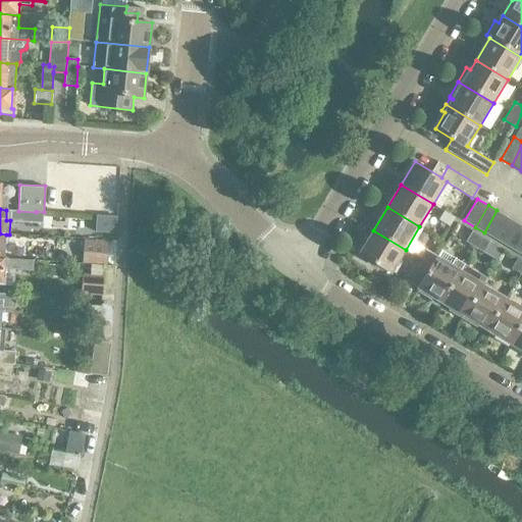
[(438,220),(450,226),(456,217),(445,210),(438,220)]
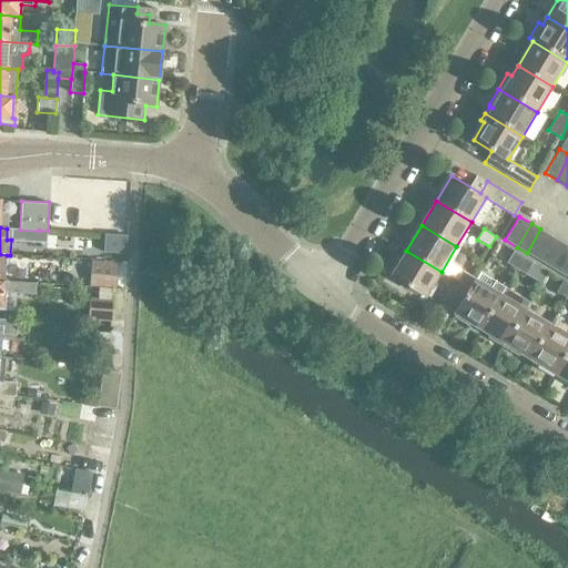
[(540,229),(527,253),(537,259),(551,235),(540,229)]
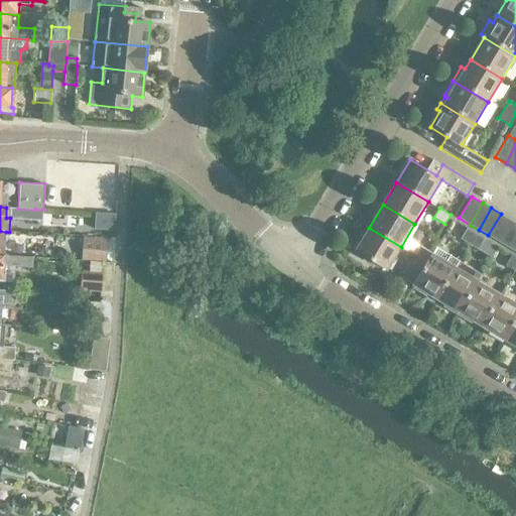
[(96,229),(115,230),(116,214),(97,213),(96,229)]
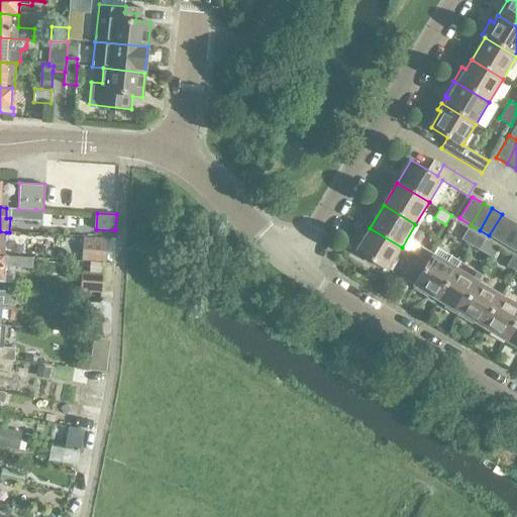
[(502,214),(489,235),(499,241),(511,220),(502,214)]
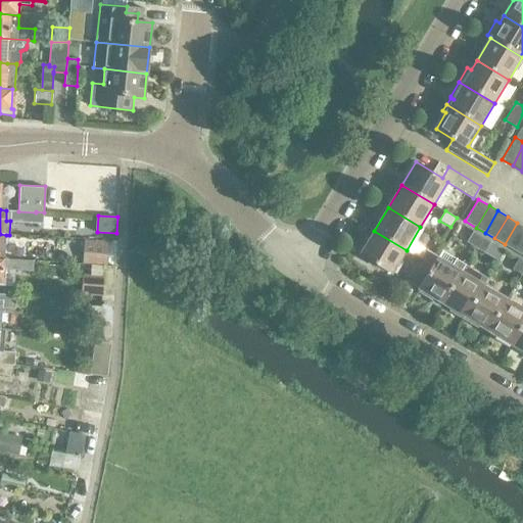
[(522,226),(517,223),(505,244),(514,250),(522,234),(522,226)]
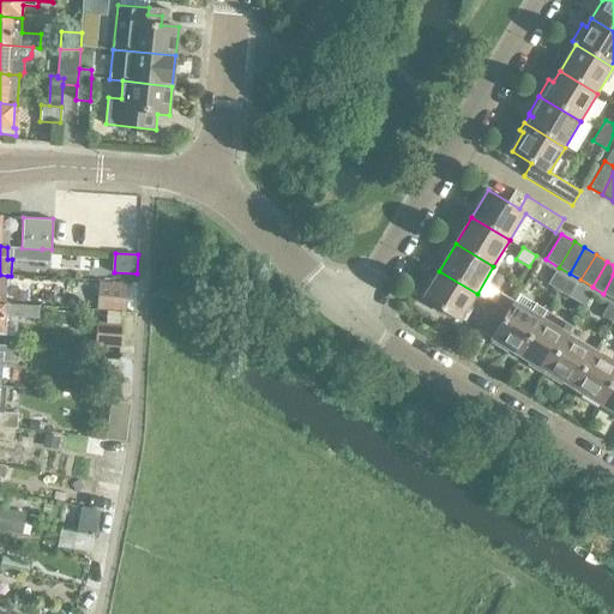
[(477,294),(439,271),(422,299),(461,320),(477,294)]
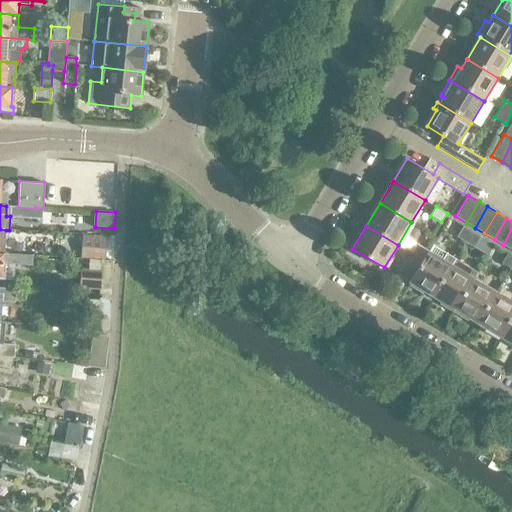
[(464,241),(471,230),(463,226),(456,237),(464,241)]
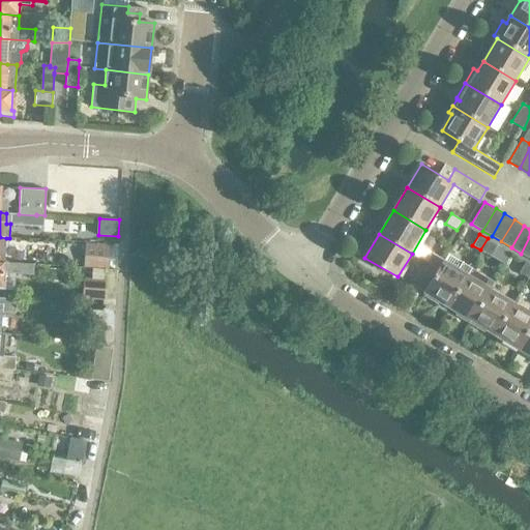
[(529,237),(521,254),(529,259),(529,237)]
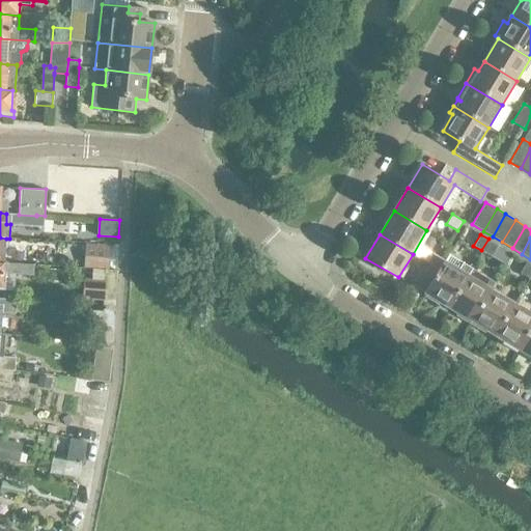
[(488,239),(481,250),(492,256),(499,245),(488,239)]
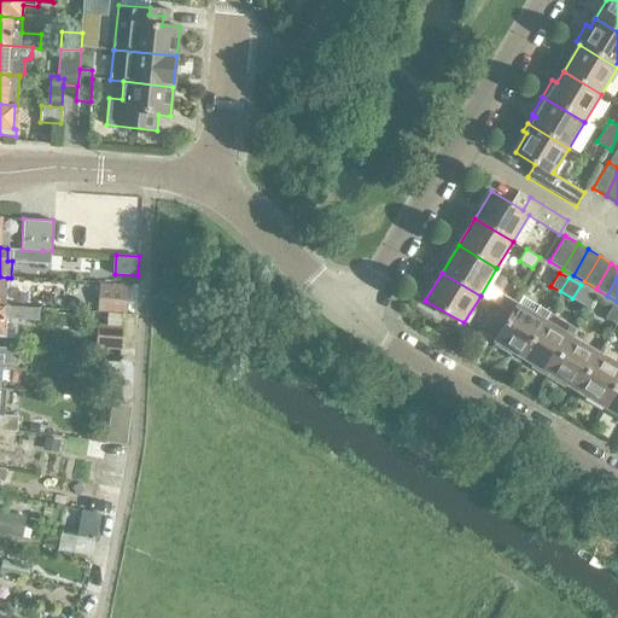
[(127,313),(129,286),(100,285),(98,312),(127,313)]
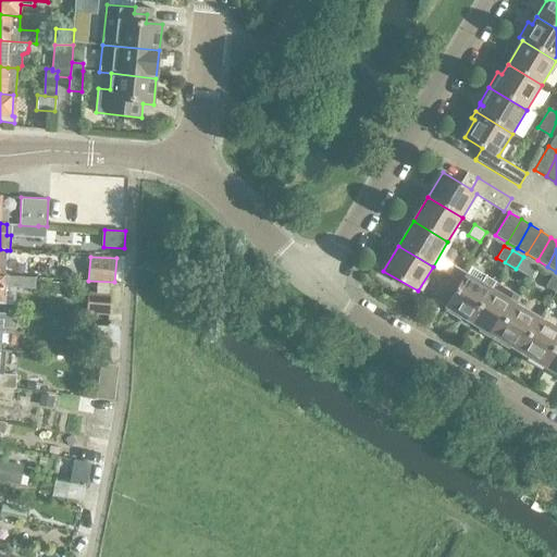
[(470,322),(495,280),(471,265),(468,273),(467,272),(460,284),(446,307),(445,308),(470,322)]
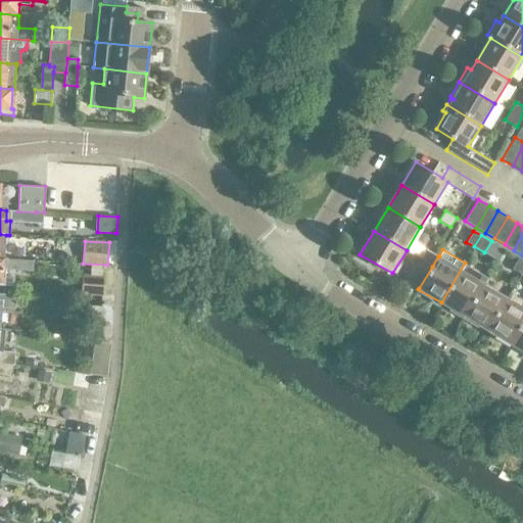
[(421,259),(432,267),(438,255),(427,249),(421,259)]
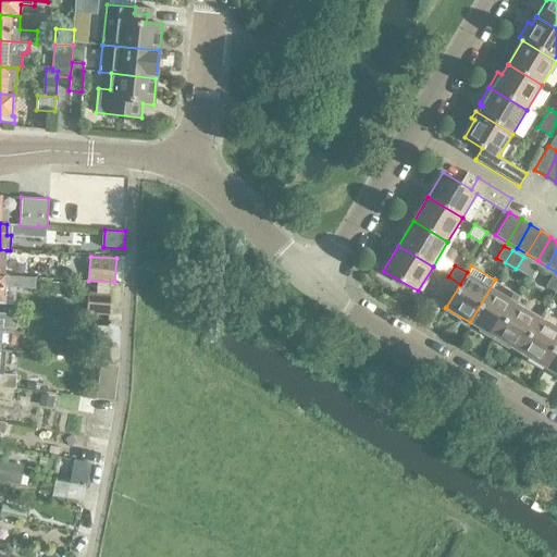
[(33,286),(34,279),(34,276),(5,275),(0,274),(0,304),(4,305),(4,299),(3,299),(4,285),(33,286)]
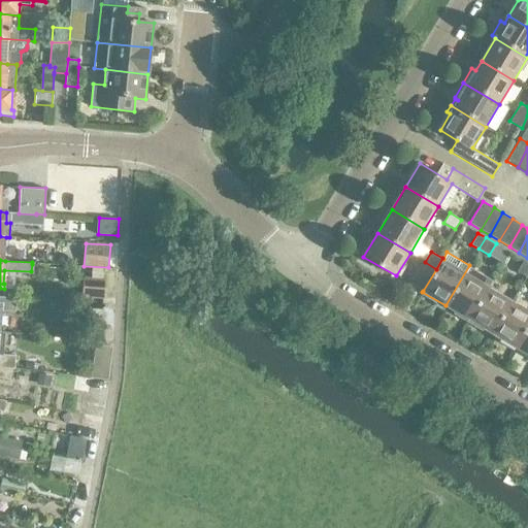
[(526,276),(527,272),(527,262),(524,260),(517,271),(526,276)]
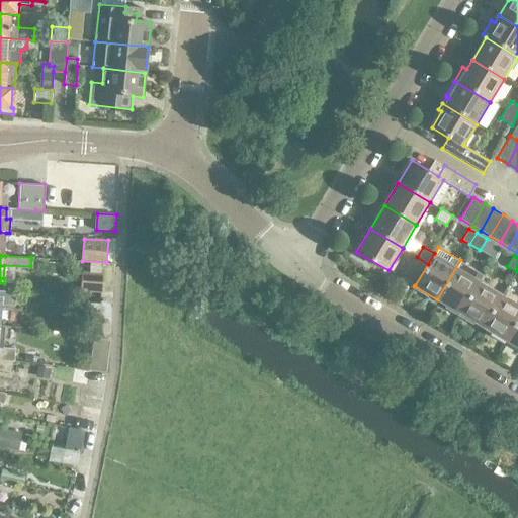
[(428,264),(417,257),(404,278),(415,285),(428,264)]
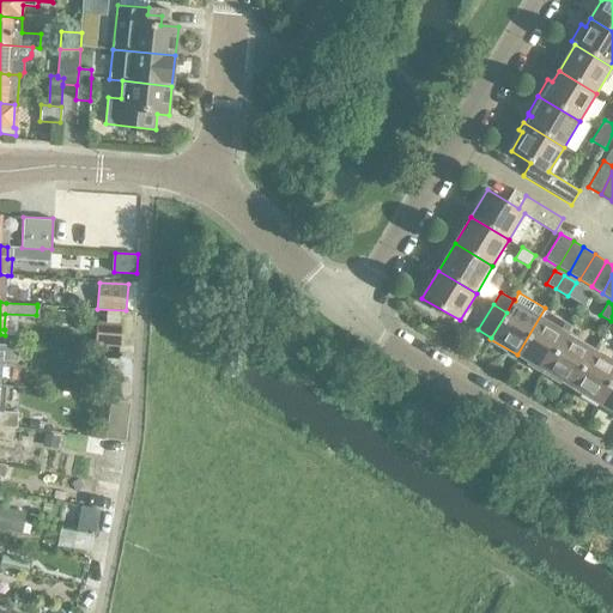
[(545,308),(517,354),(545,371),(568,333),(572,325),(545,308)]
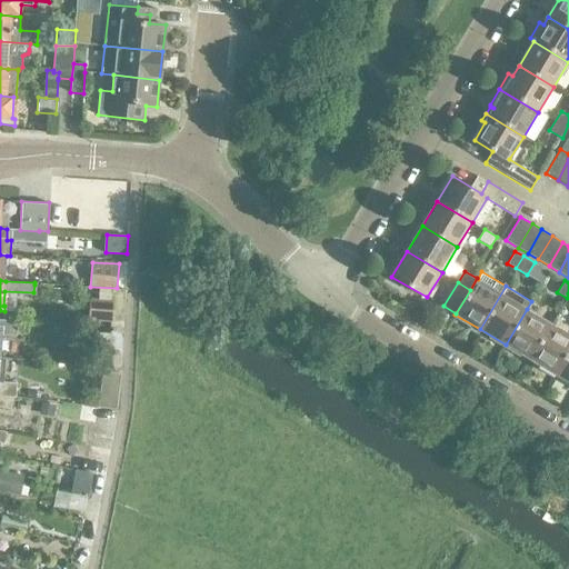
[(88,320),(112,321),(113,300),(89,299),(88,320)]
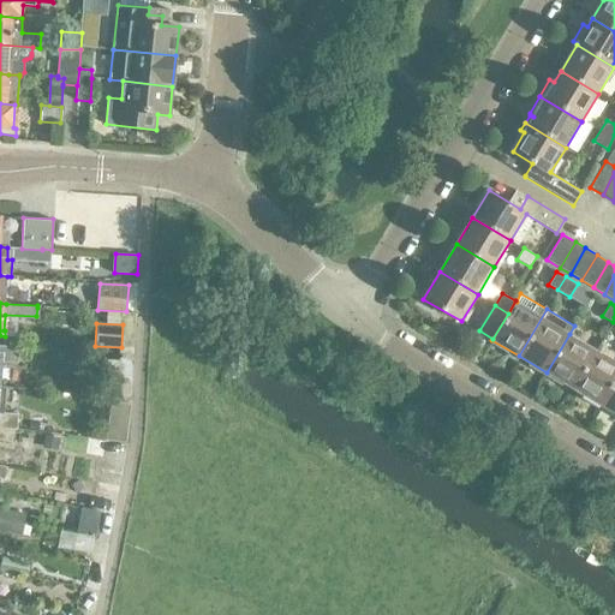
[(569,334),(547,372),(573,389),(596,351),(569,334)]
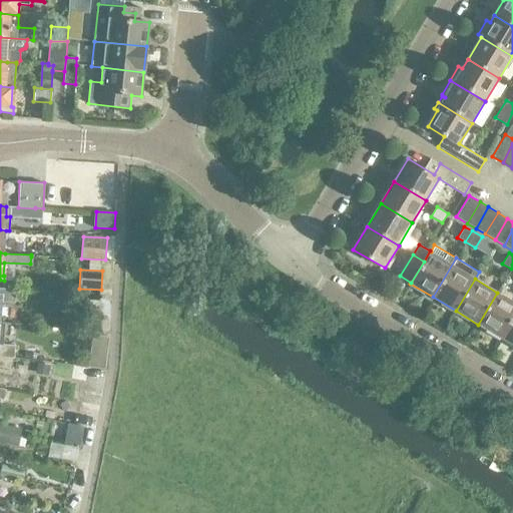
[(0,287),(0,323),(2,302),(14,303),(15,290),(0,287)]
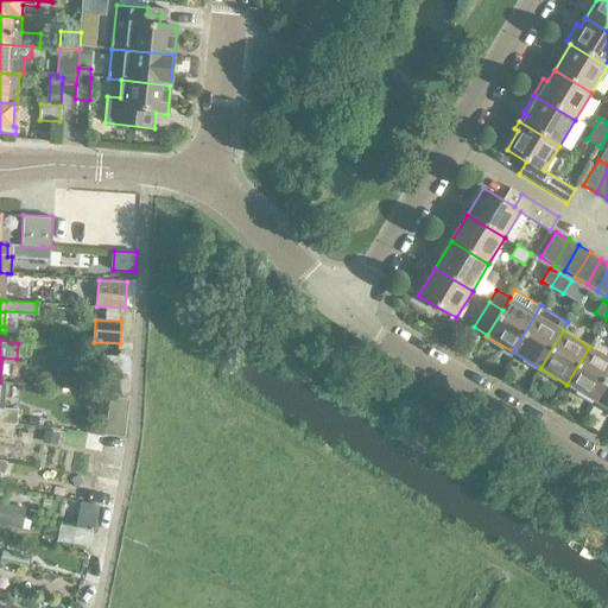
[(607,358),(589,347),(567,385),(593,400),(607,373),(607,358)]
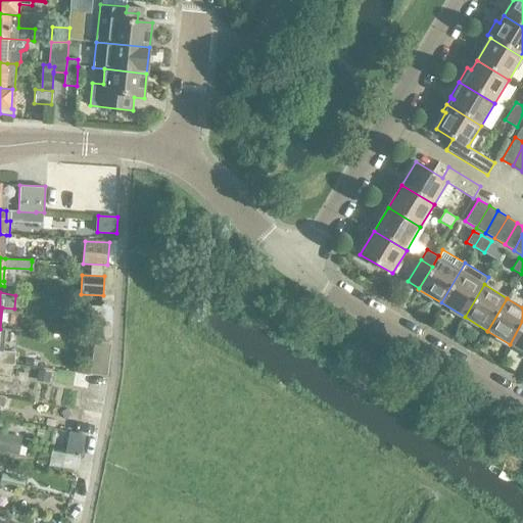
[(114,303),(107,304),(90,303),(89,319),(89,326),(100,327),(101,320),(102,320),(102,323),(113,324),(114,303)]
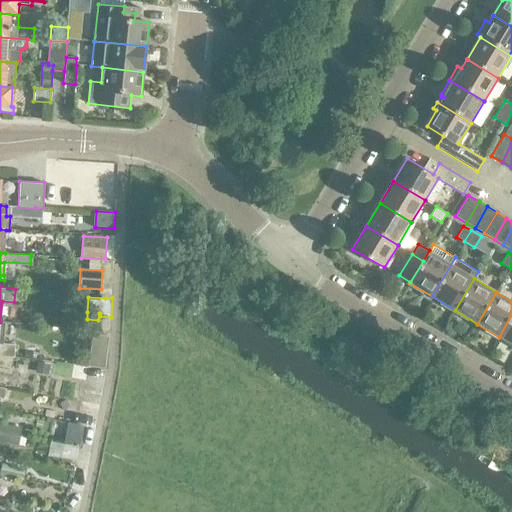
[(511,314),(499,337),(511,344),(511,314)]
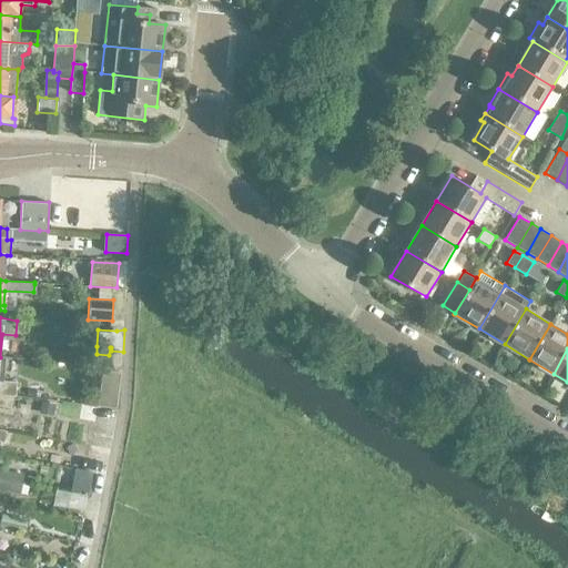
[(98,406),(115,408),(121,374),(102,372),(98,406)]
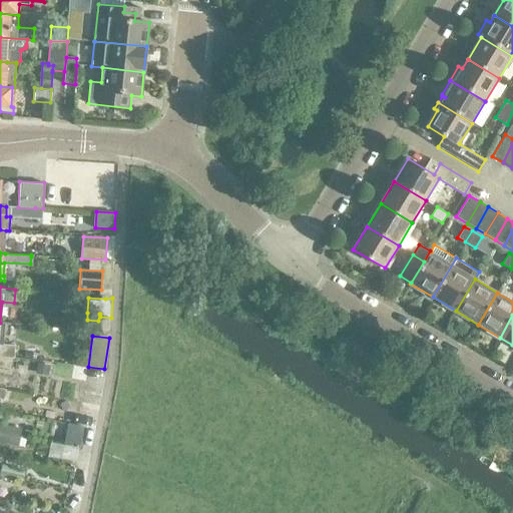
[(0,357),(12,358),(14,359),(15,345),(0,343),(0,357)]
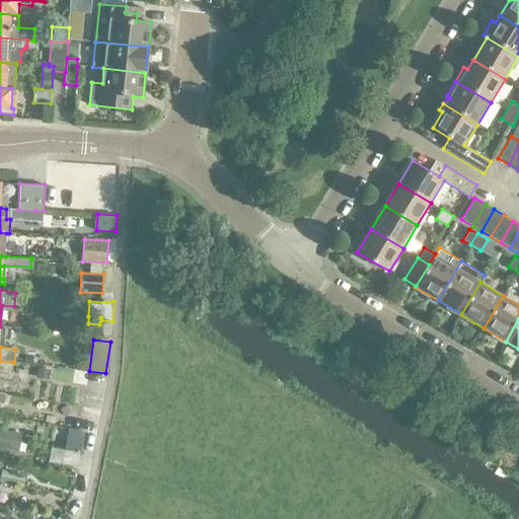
[(0,370),(10,373),(12,362),(0,361),(0,370)]
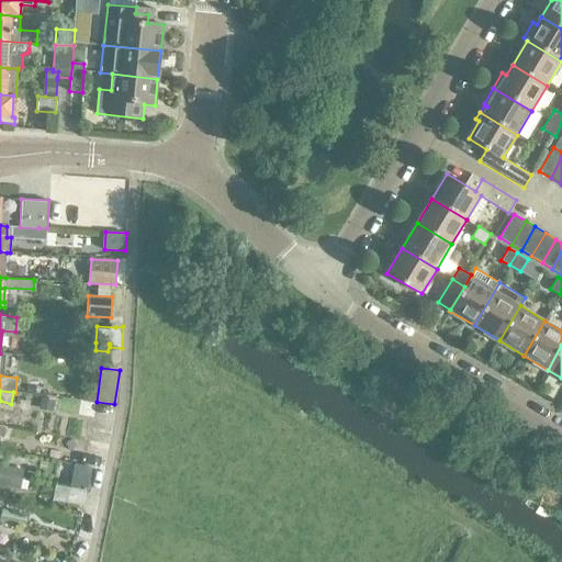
[(0,472),(23,478),(25,469),(0,463),(0,472)]
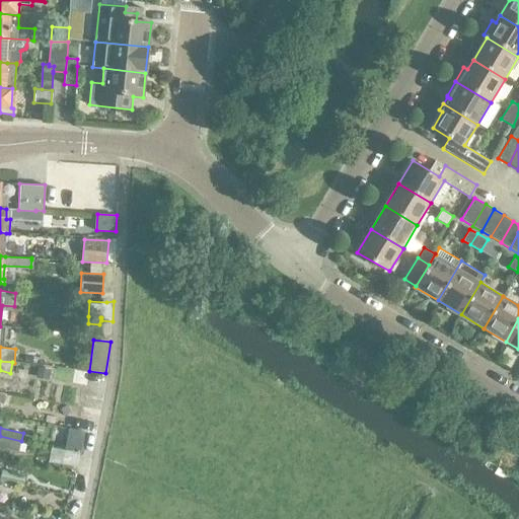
[(0,448),(19,452),(21,441),(0,436),(0,448)]
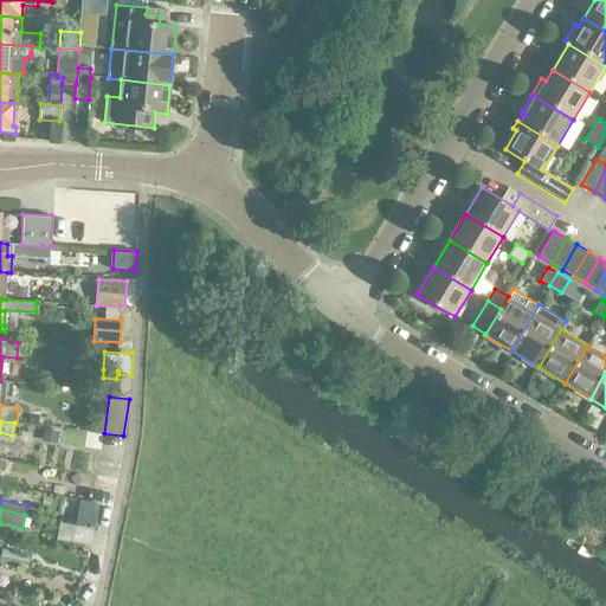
[(0,555),(0,561),(27,568),(30,555),(1,549),(0,555)]
